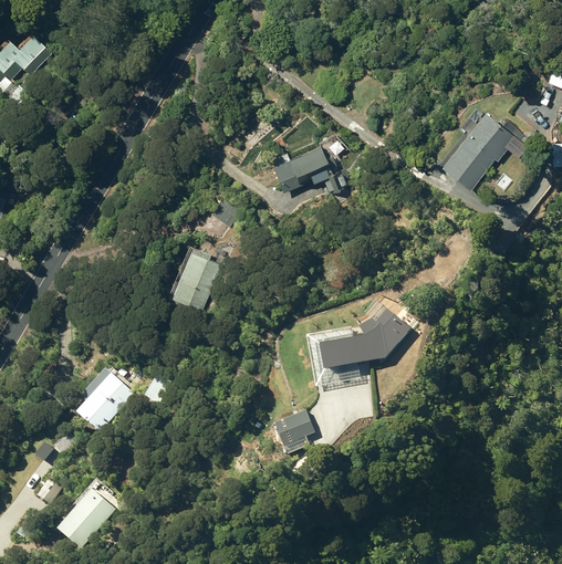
[(0,74),(2,72),(7,76),(20,63),(28,71),(49,50),(31,33),(19,45),(17,48),(8,39),(0,47),(0,74)]
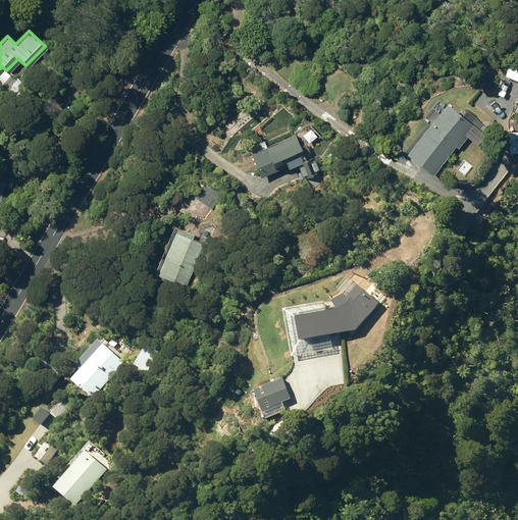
[(20,85),(12,76),(3,87),(11,95),(20,85)]
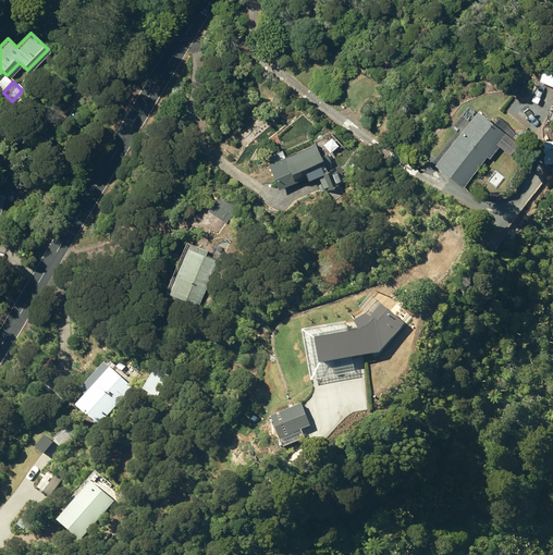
[(476,111),(437,161),(462,181),(501,131),(476,111)]
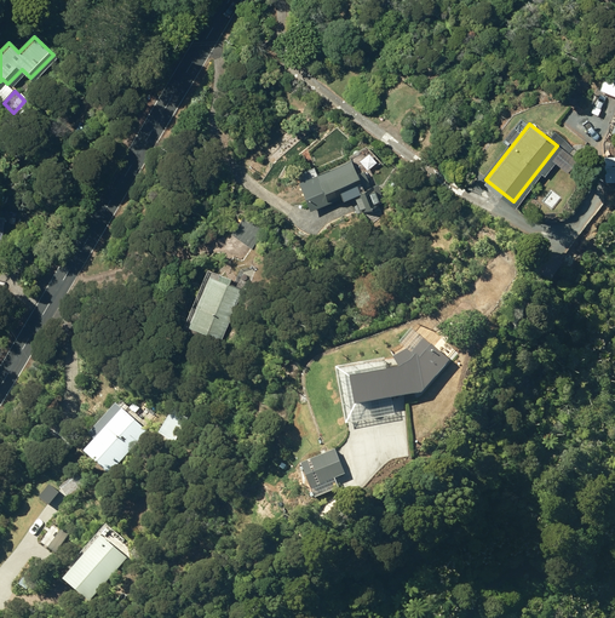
[(614,179),(614,164),(614,154),(602,154),(602,179),(614,179)]
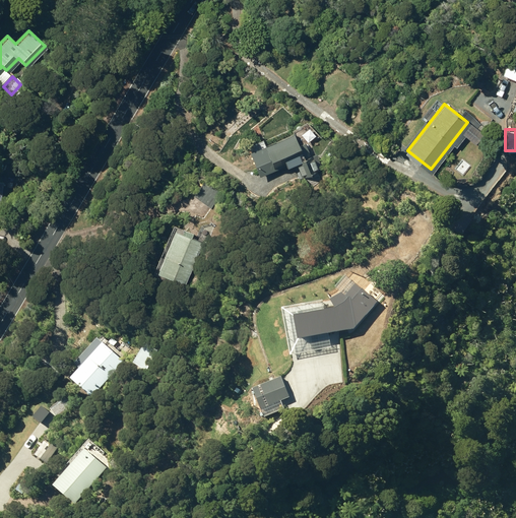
[(286,165),(294,160),(300,175),(308,172),(319,167),(313,152),(302,157),(299,158),(295,146),(297,145),(291,132),(263,143),(264,145),(269,157),(281,152),(286,165)]
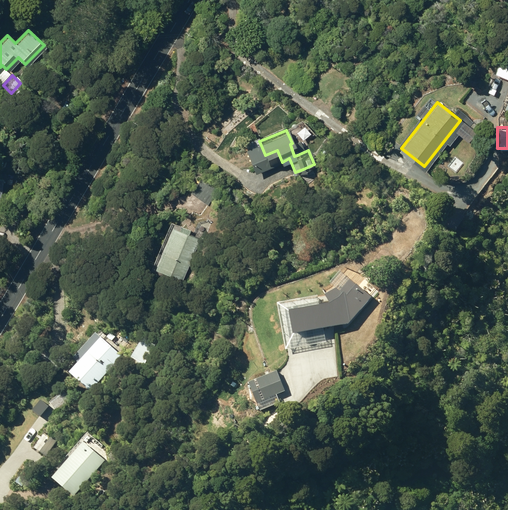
[(184,188),(204,202),(216,186),(196,171),(184,188)]
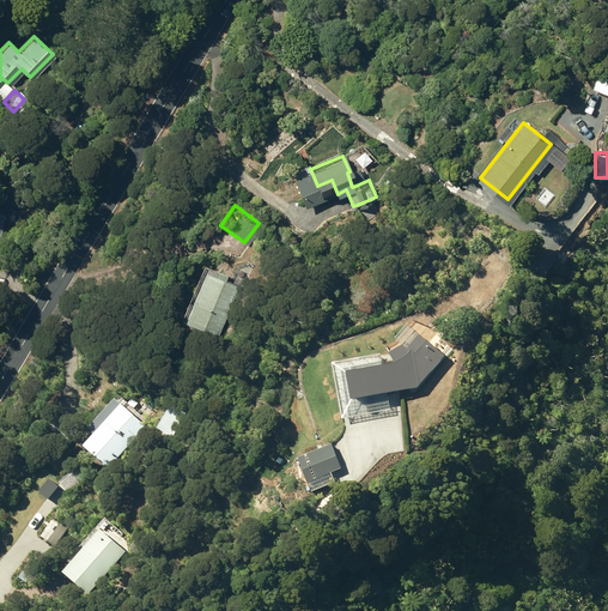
[(187,320),(216,332),(237,283),(224,278),(226,273),(216,270),(214,273),(207,271),(187,320)]
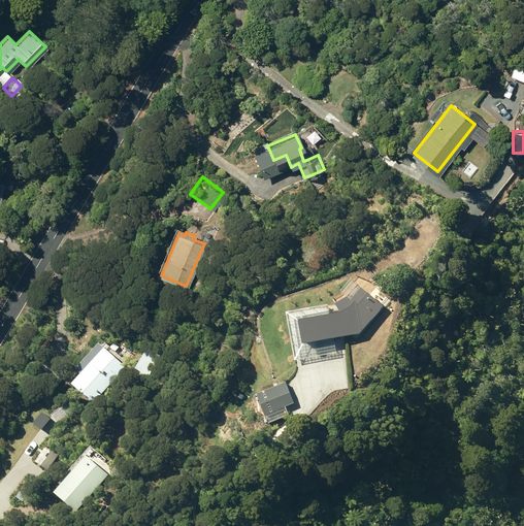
[(341,313),(297,320),(301,342),(358,333),(381,306),(360,288),(350,299),(349,300),(346,296),(335,302),(341,313)]
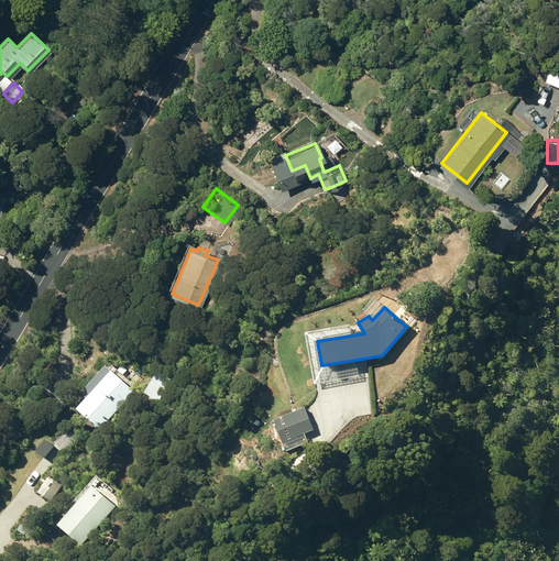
[(76,408),(98,428),(132,389),(110,370),(76,408)]
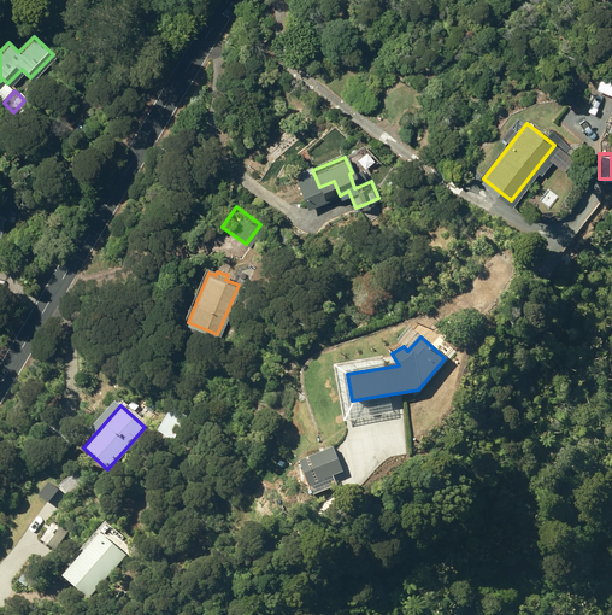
[(440,443),(445,455),(451,452),(459,446),(455,437),(440,443)]
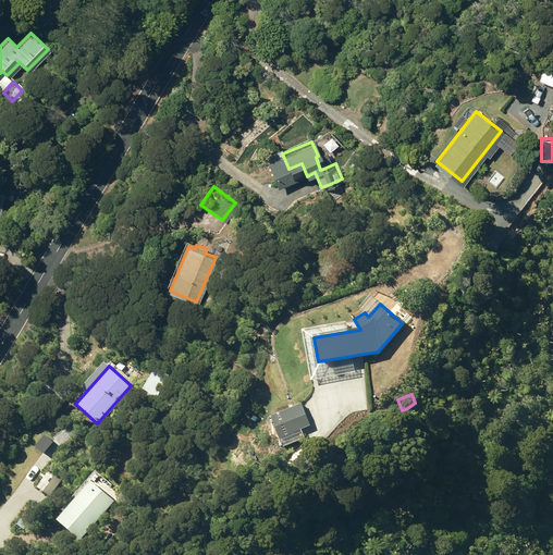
[(268,415),(281,446),(304,438),(299,428),(307,424),(297,402),(268,415)]
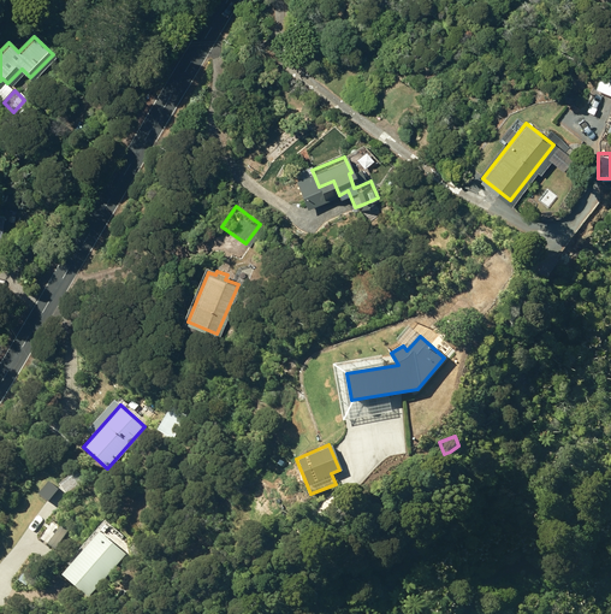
[(58,483),(66,493),(83,478),(75,468),(58,483)]
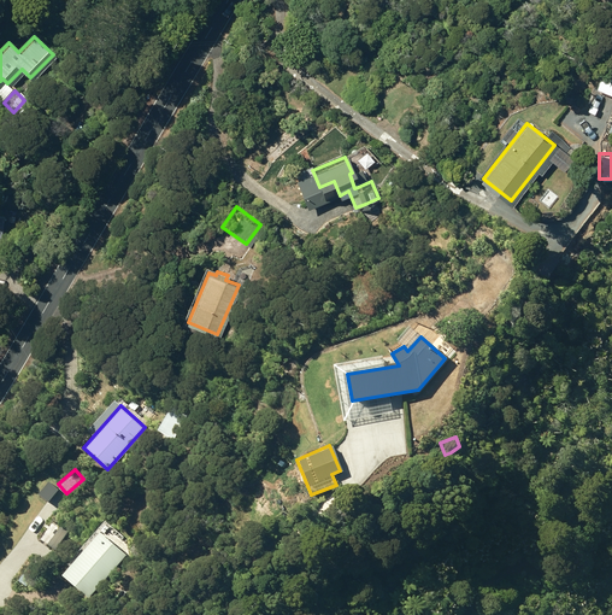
[(65,577),(90,596),(125,552),(101,532),(65,577)]
